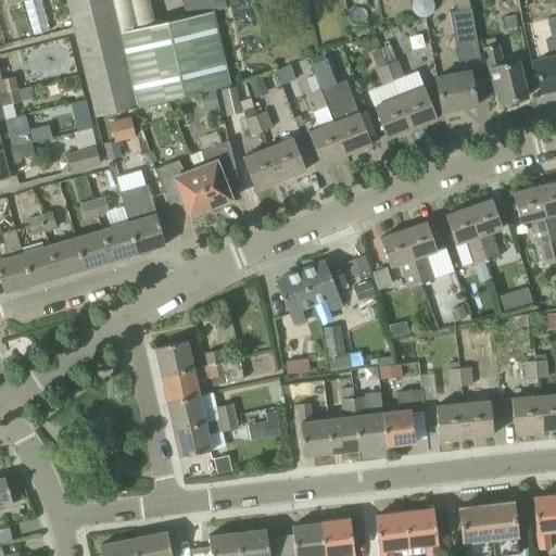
[(65,0),(95,118),(230,86),(212,12),(187,19),(155,26),(118,35),(110,0),(65,0)]
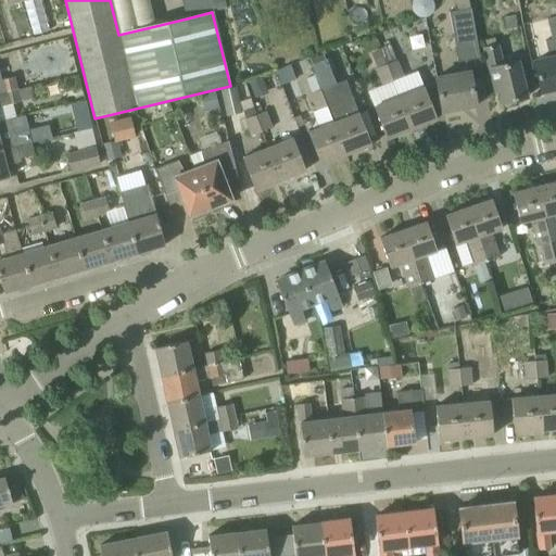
[(148,0),(110,0),(118,35),(155,26),(148,0)]
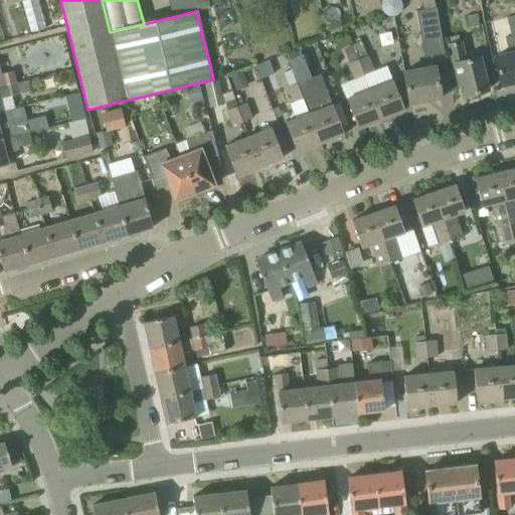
[(168,0),(173,17),(196,11),(193,0),(168,0)]
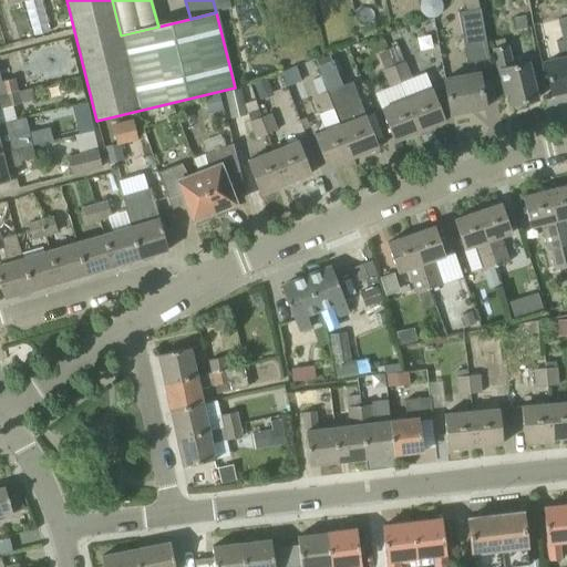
[(490,60),(480,9),(466,11),(457,13),(467,63),(490,60)]
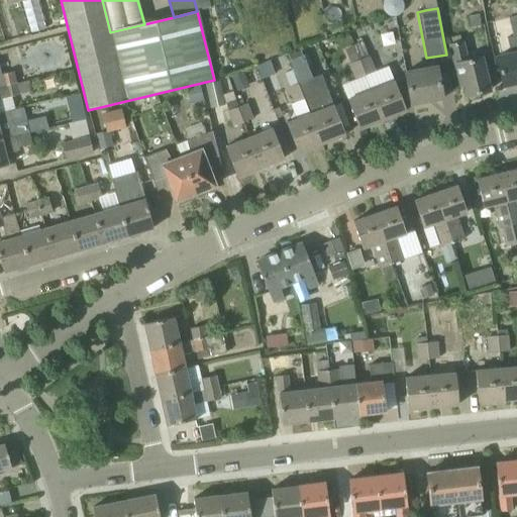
[(516,15),(509,17),(513,37),(506,39),(509,55),(497,58),(503,86),(516,82),(516,15)]
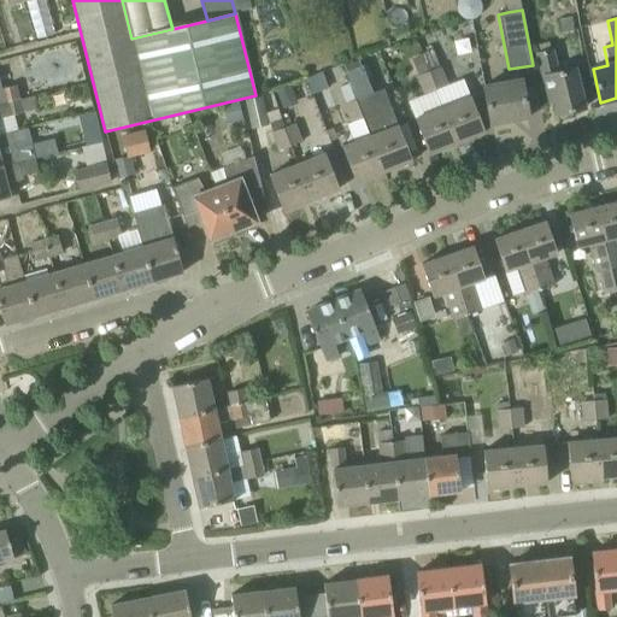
[(585,107),(579,84),(575,69),(557,72),(552,51),(538,54),(550,103),(553,101),(557,115),(585,107)]
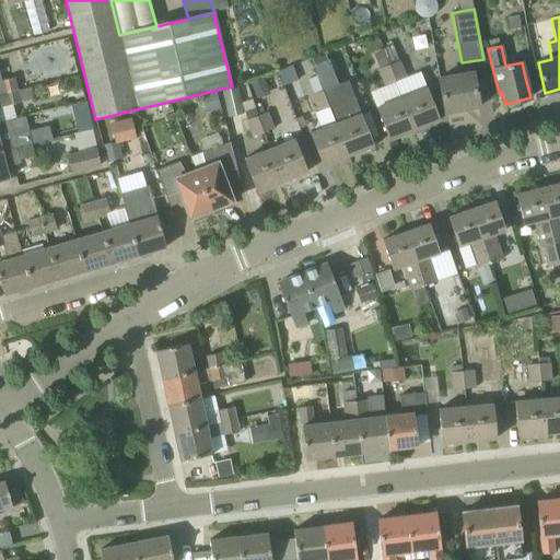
[(385,85),(395,82),(388,67),(382,50),(373,54),(385,85)]
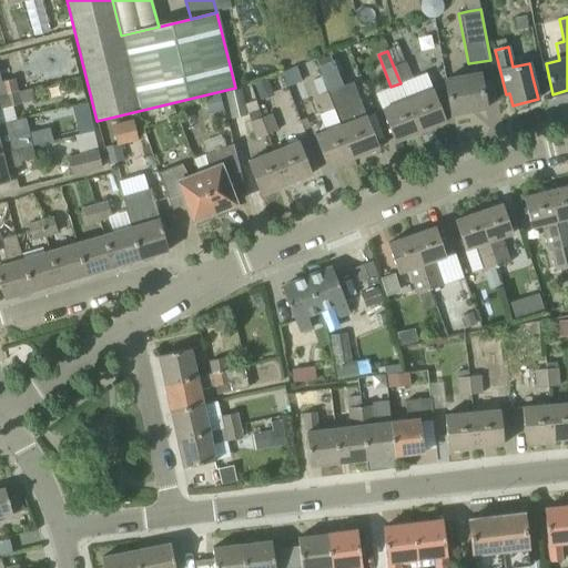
[(405,63),(394,68),(401,83),(412,79),(405,63)]
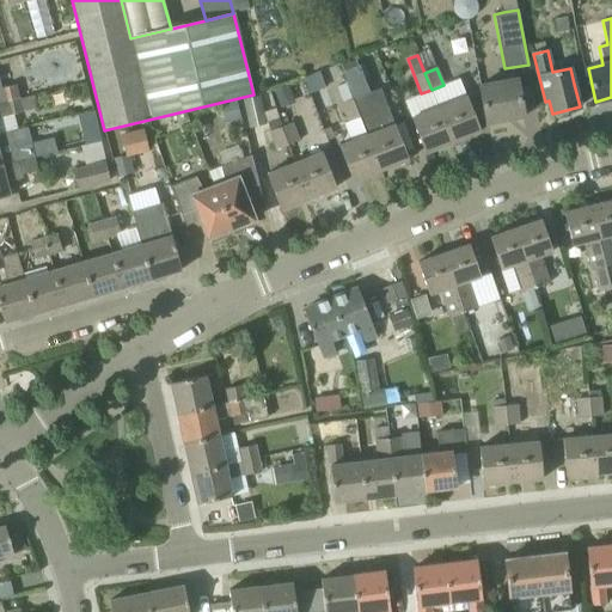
[(524,116),(519,92),(516,79),(479,86),(487,123),(524,116)]
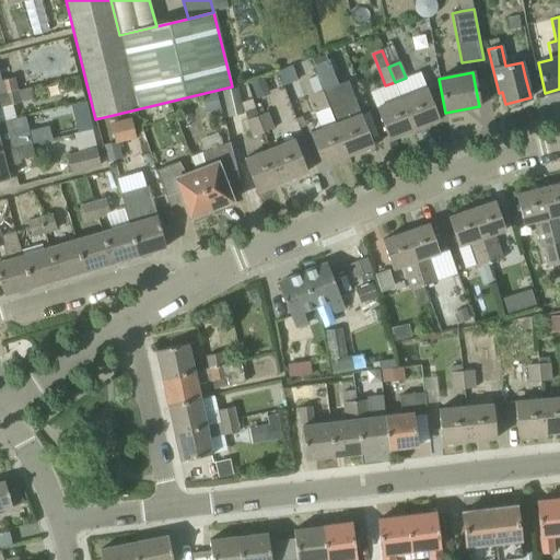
[(0,94),(18,90),(14,78),(1,81),(0,77),(0,94)]
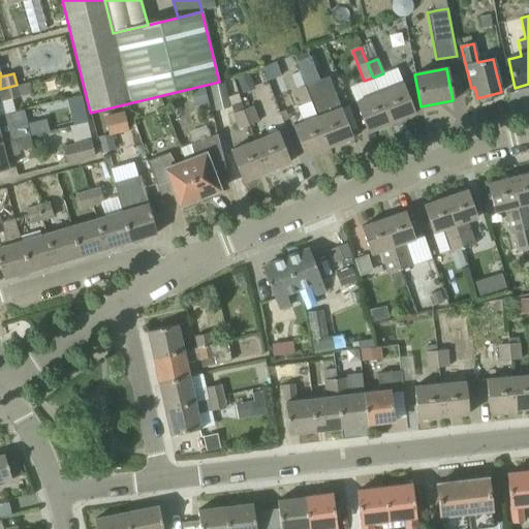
[(303,87),(309,102),(315,118),(327,148),(353,138),(329,76),(303,87)]
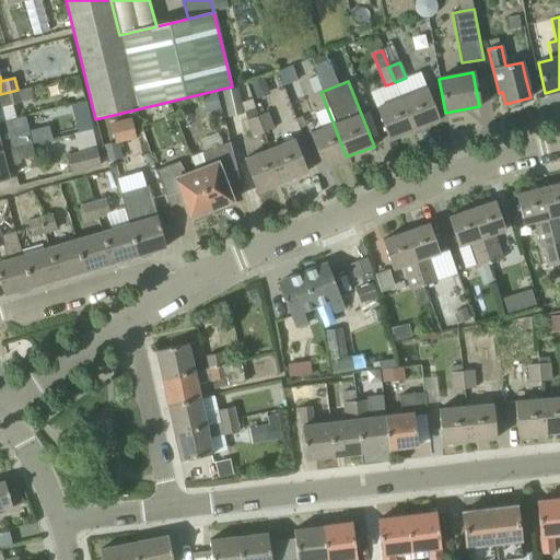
[(244,114),(237,88),(222,92),(228,118),(244,114)]
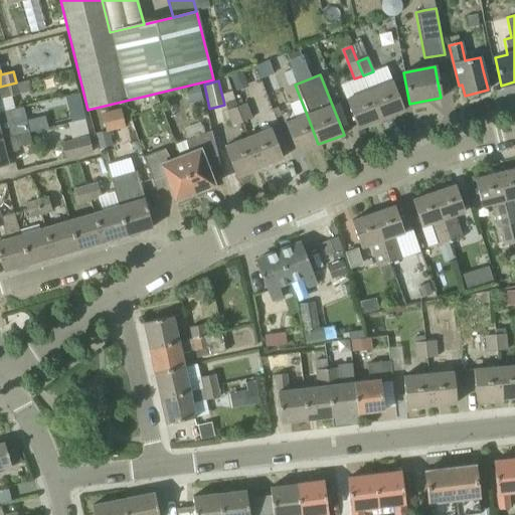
[(404,111),(393,80),(369,90),(381,120),(404,111)]
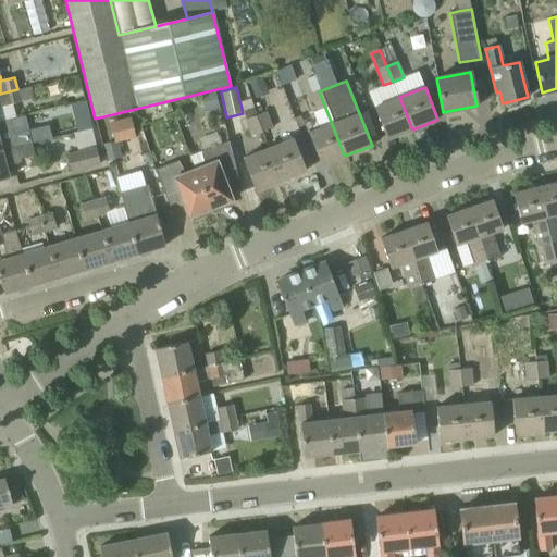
[(0,107),(21,101),(17,89),(0,94),(0,107)]
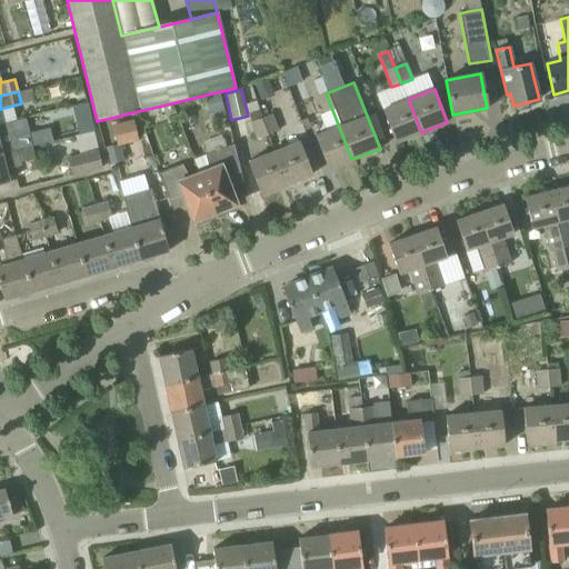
[(219,92),(205,96),(209,115),(223,111),(219,92)]
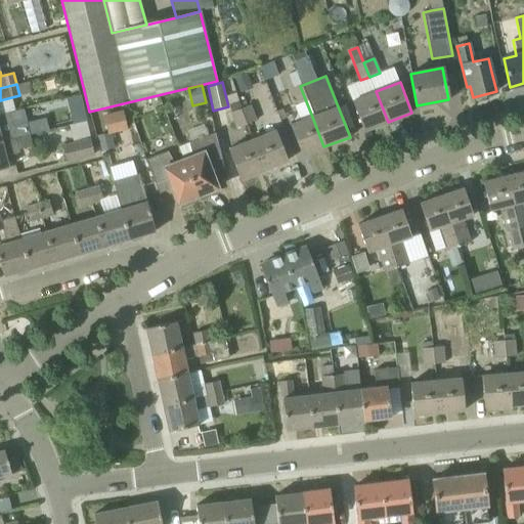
[(306,101),(300,86),(291,89),(297,104),(306,101)]
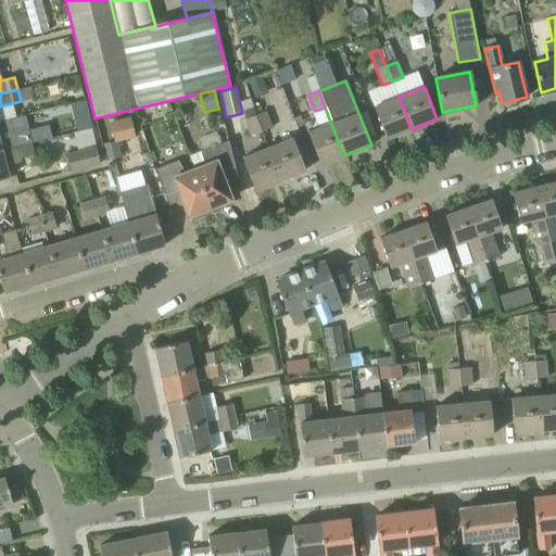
[(386,139),(412,129),(399,97),(374,106),(386,139)]
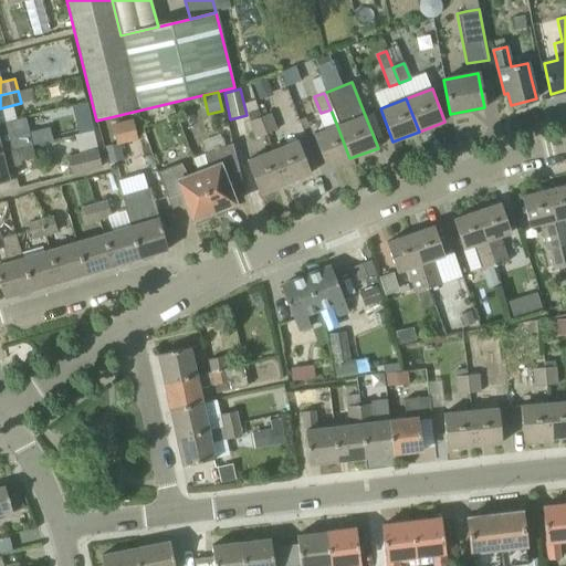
[(80,149),(97,145),(86,102),(69,106),(80,149)]
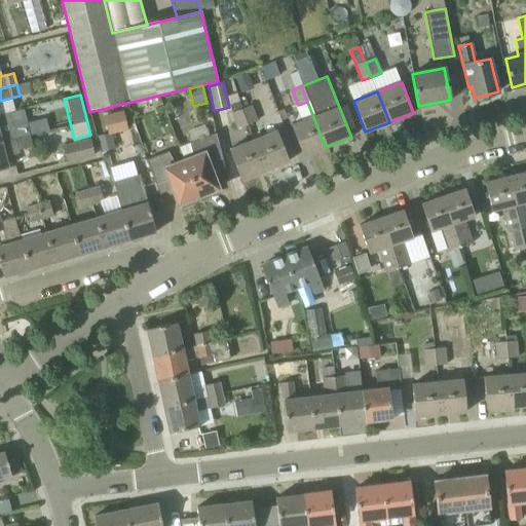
[(240,109),(247,126),(258,122),(252,105),(240,109)]
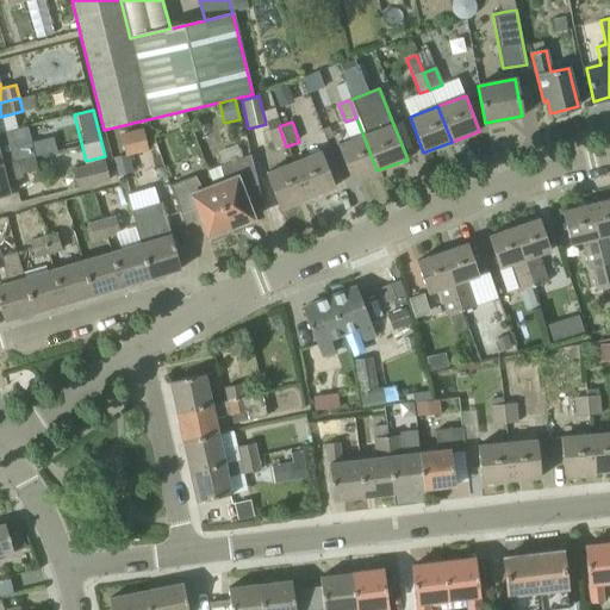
[(0,165),(36,156),(27,126),(0,132),(0,165)]
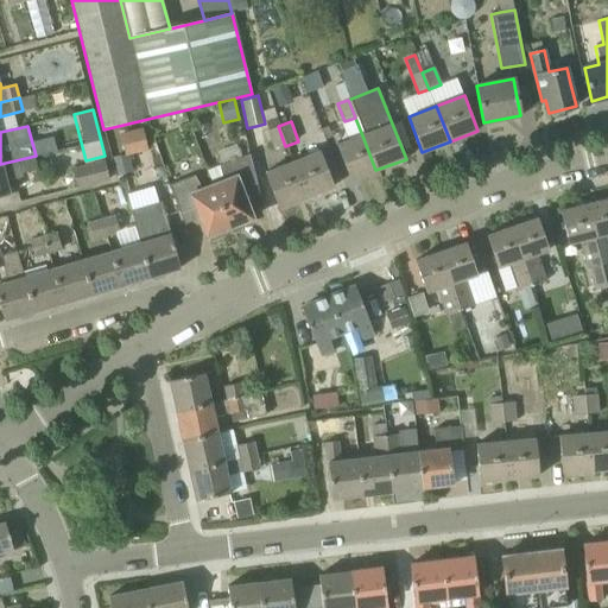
[(273,150),(285,146),(278,126),(266,131),(273,150)]
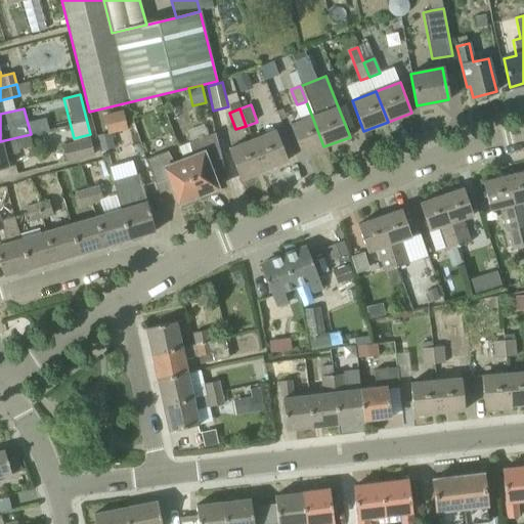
[(122,111),(103,115),(107,135),(126,131),(122,111)]
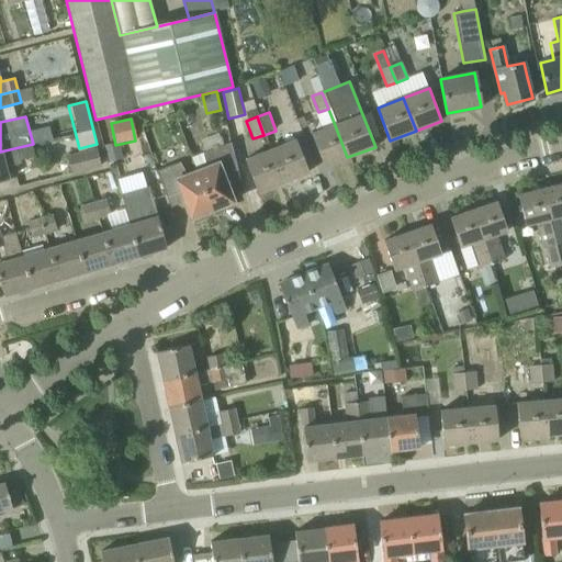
[(311,134),(316,146),(324,167),(347,157),(335,125),(311,134)]
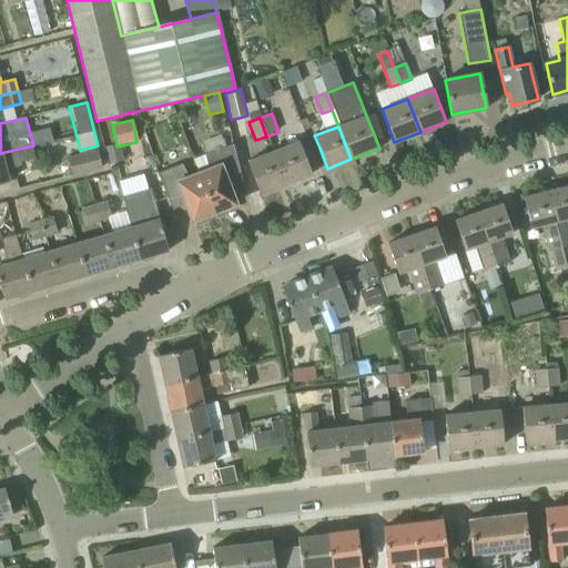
[(312,174),(304,153),(300,141),(273,151),(286,184),(312,174)]
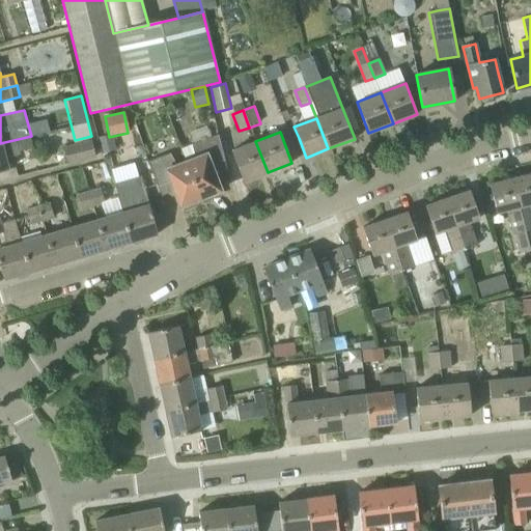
[(204,201),(218,196),(217,192),(220,191),(210,166),(224,161),(218,135),(191,145),(193,155),(183,158),(185,162),(199,199),(203,198),(204,201)]
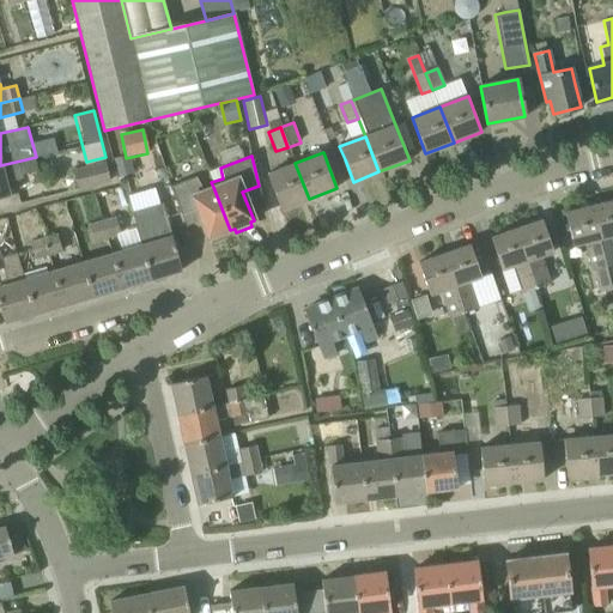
[(0,198),(10,196),(6,183),(23,178),(22,176),(38,171),(36,157),(0,165),(0,198)]
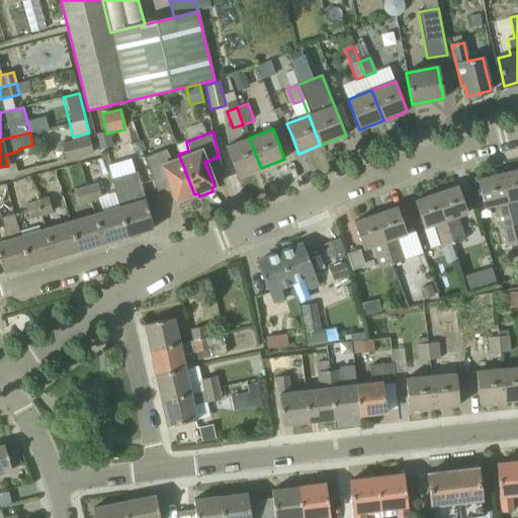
[(62,145),(66,160),(93,153),(89,138),(62,145)]
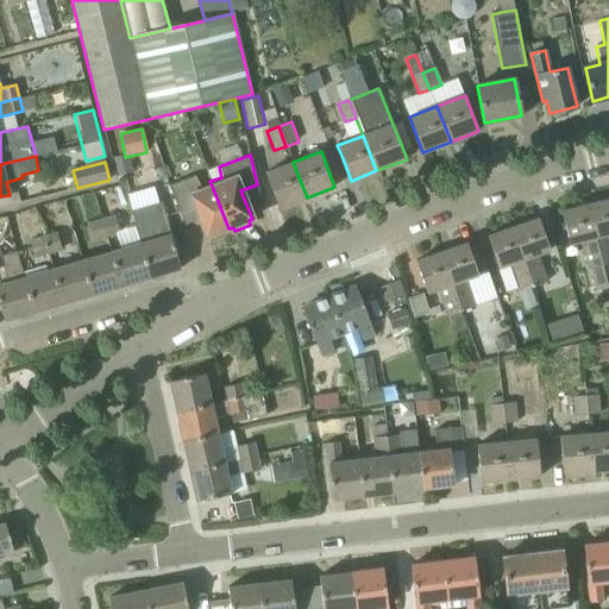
[(278,208),(307,198),(293,162),(265,174),(278,208)]
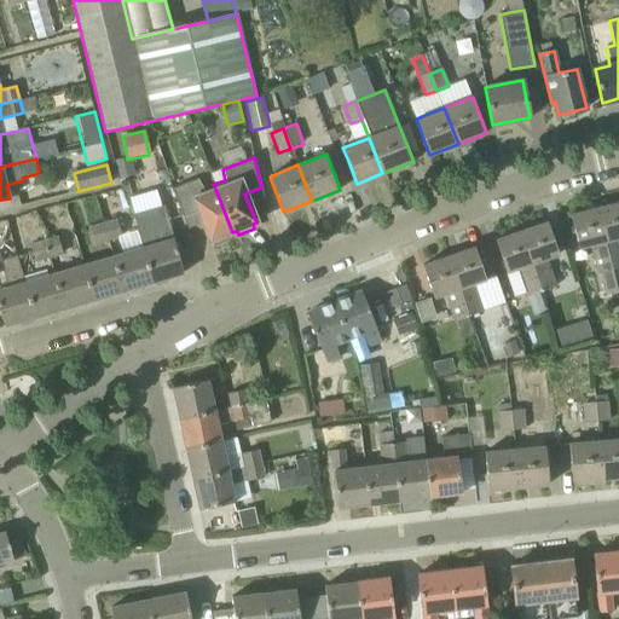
[(215,189),(204,194),(198,179),(172,189),(183,218),(198,212),(209,241),(214,239),(215,243),(231,237),(230,233),(232,232),(215,189)]
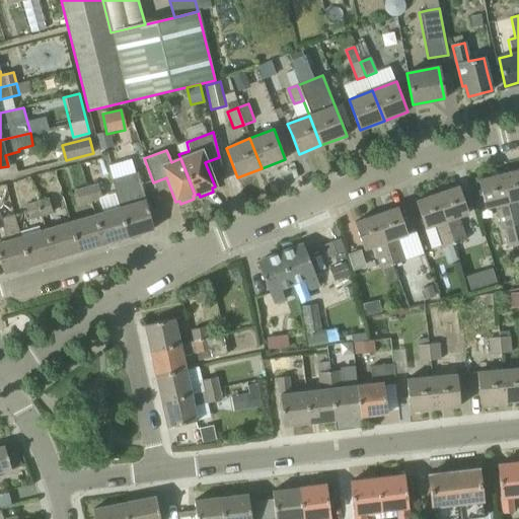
[(117,200),(142,193),(135,169),(109,177),(117,200)]
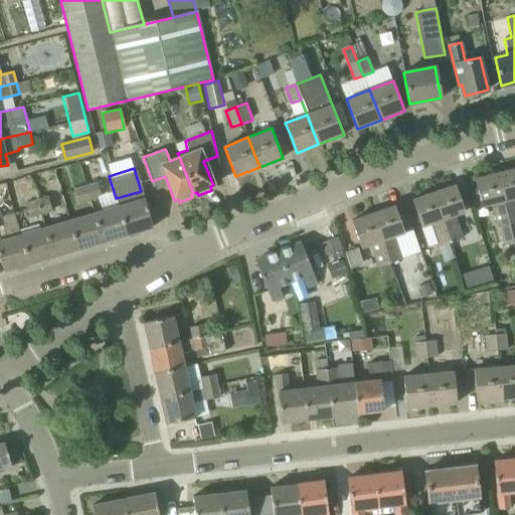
[(514,168),(495,173),(508,224),(514,222),(514,168)]
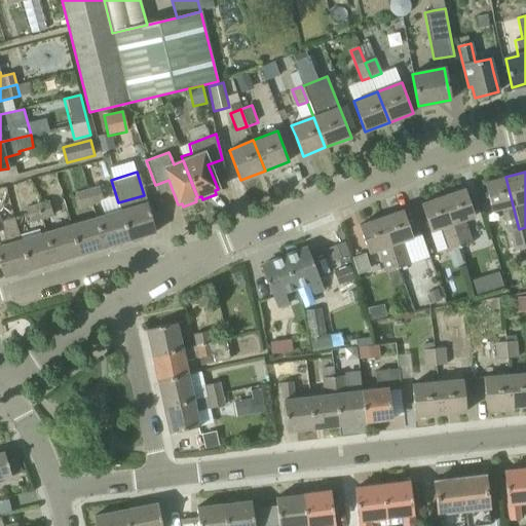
[(508,232),(519,229),(505,177),(485,182),(491,211),(501,209),(508,232)]
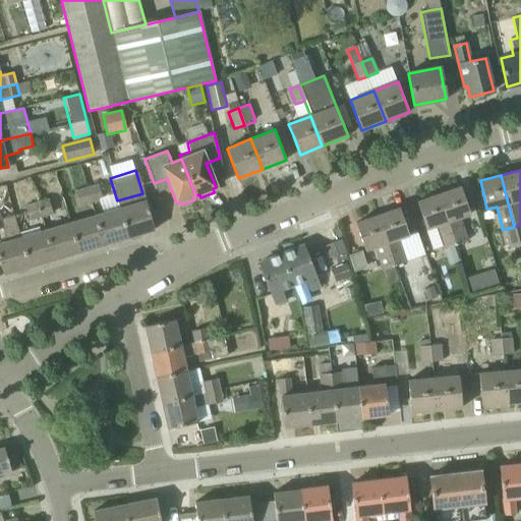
[(87,187),(91,203),(101,199),(97,184),(87,187)]
